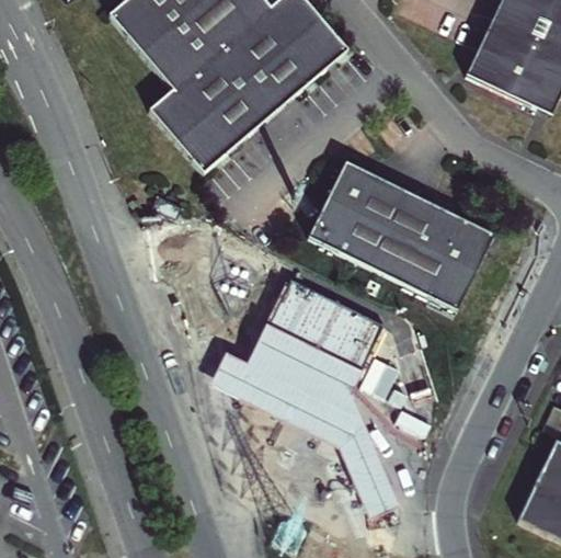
[(116,0),(107,7),(167,86),(141,104),(193,172),(344,57),(301,0),(279,0),(268,9),(262,0),(116,0)]
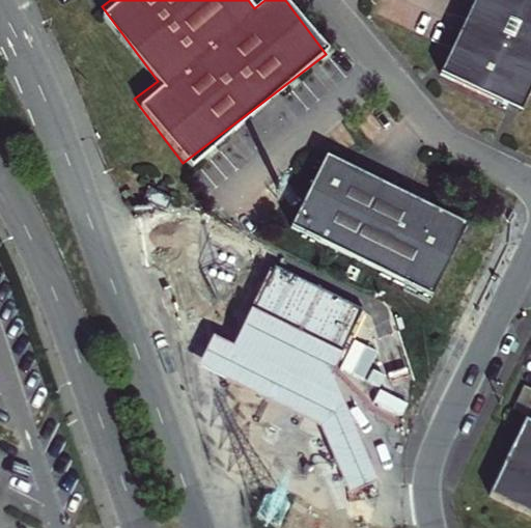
[(475,0),(443,68),(526,108),(530,98),(530,0),(475,0)]
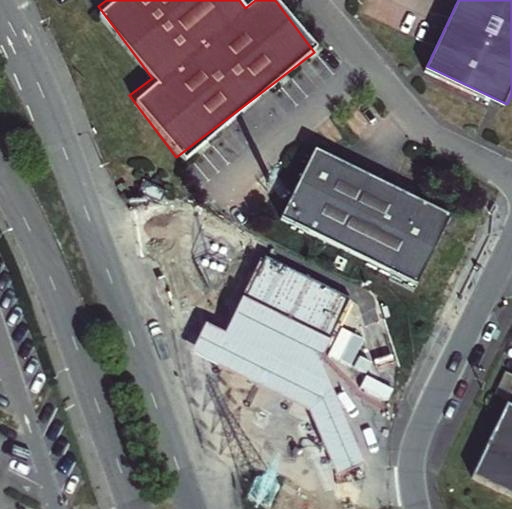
[(455,214),(319,148),(284,217),(422,283),(455,214)]
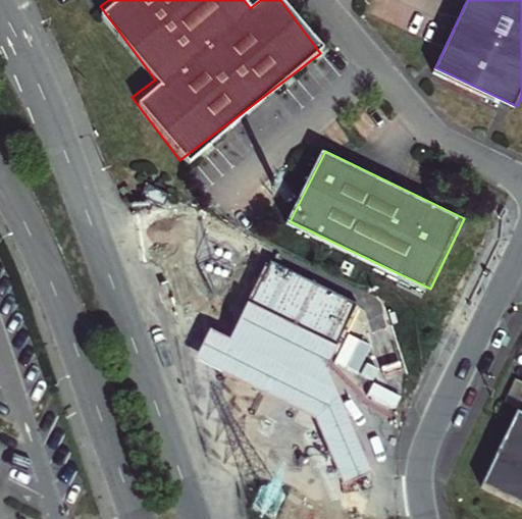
[(357,303),(270,259),(247,305),(333,349),(357,303)]
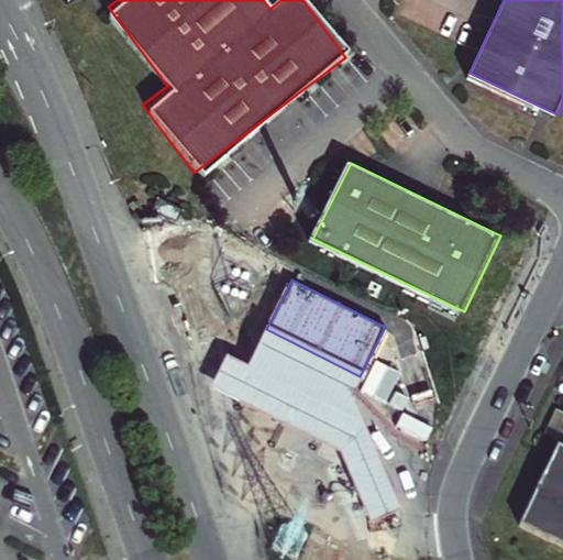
[(360,376),(266,329),(247,364),(227,352),(209,387),(338,451),(367,524),(401,509),(351,394),(360,376)]
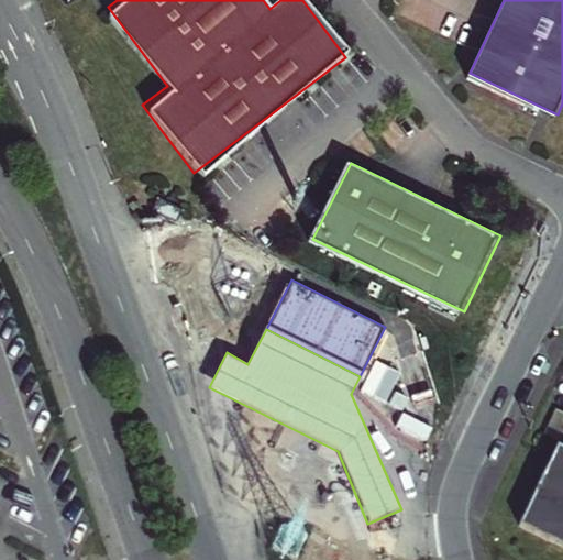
[(562,454),(552,450),(516,529),(562,551),(562,454)]
